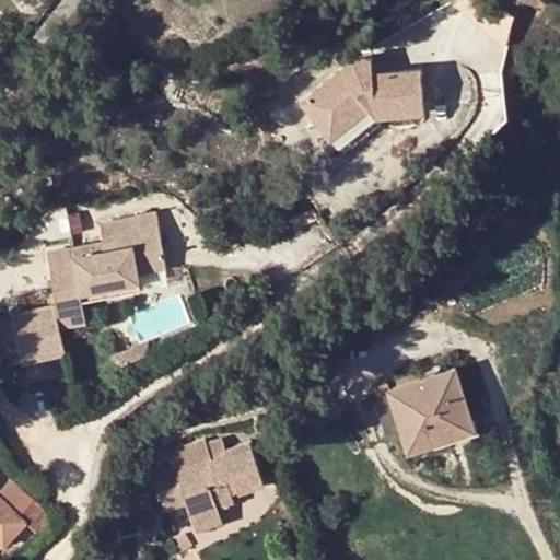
[(317,120),(331,138),(371,107),(377,116),(426,112),(421,69),(373,73),(372,57),(356,59),(303,101),(317,120)]
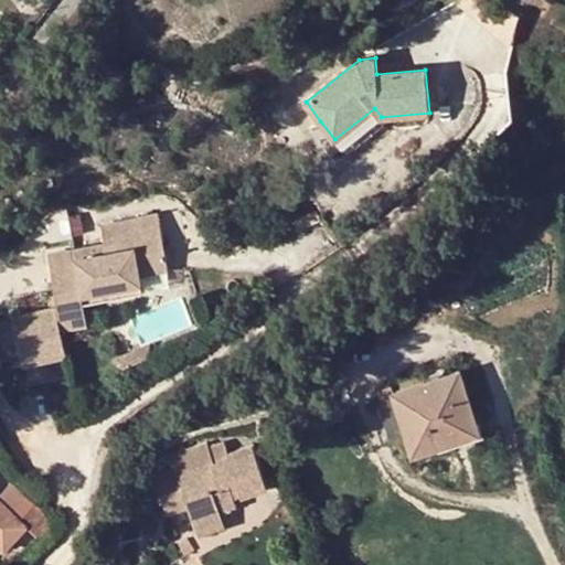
[(334,139),(320,121),(312,128),(338,160),(385,123),(381,117),(374,108),(334,139)]
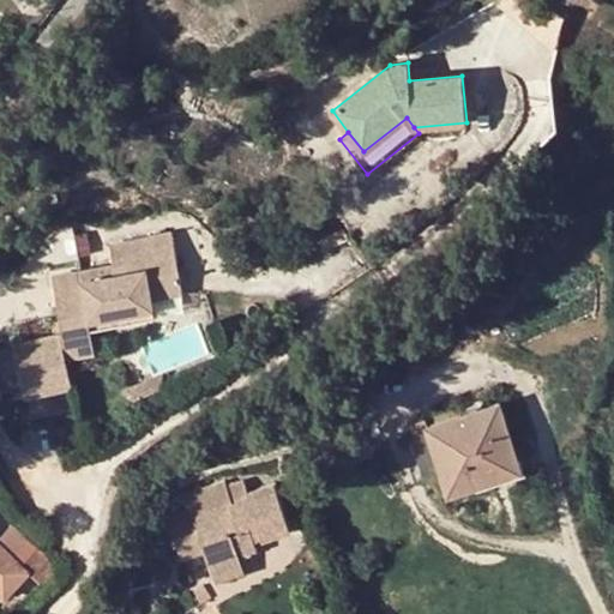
[(76,282),(50,288),(56,318),(47,319),(50,331),(10,341),(20,392),(71,380),(65,351),(91,345),(85,317),(148,302),(145,293),(175,286),(162,230),(103,244),(107,262),(73,269),(76,282)]
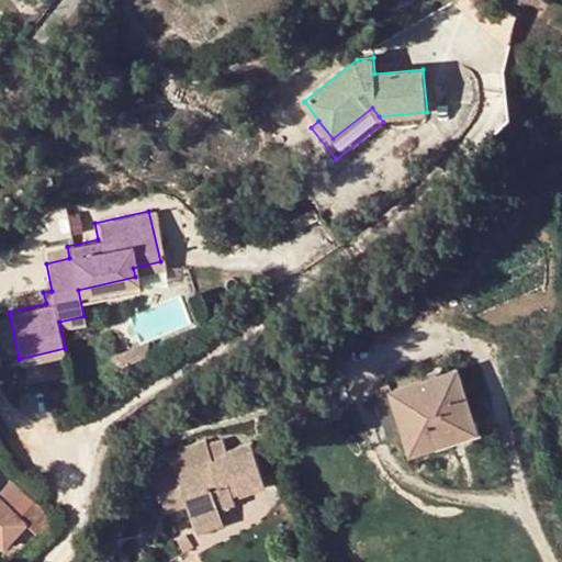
[(43,251),(46,263),(69,258),(67,246),(43,251)]
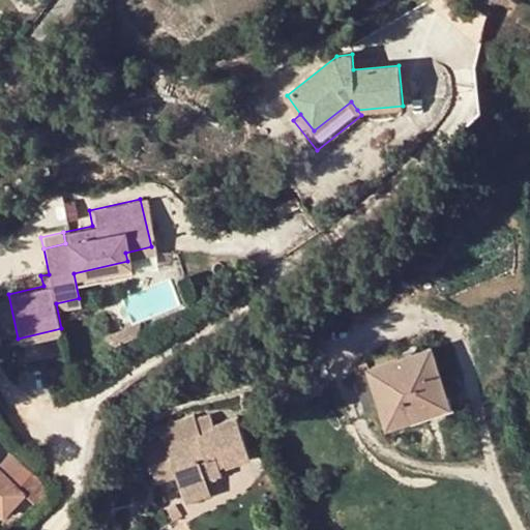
[(0,342),(18,339),(8,294),(6,288),(0,288),(0,342)]
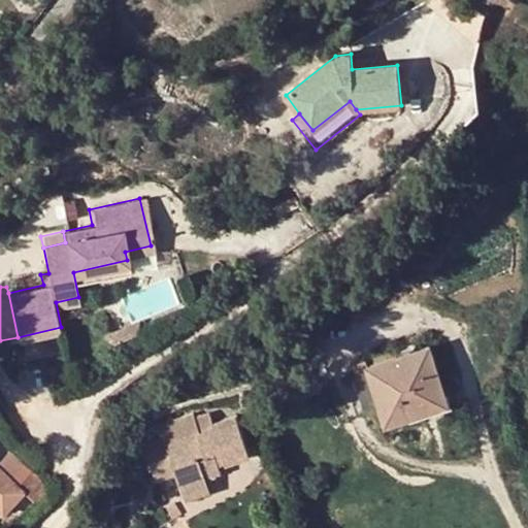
[(141,320),(105,335),(116,342),(140,331),(141,320)]
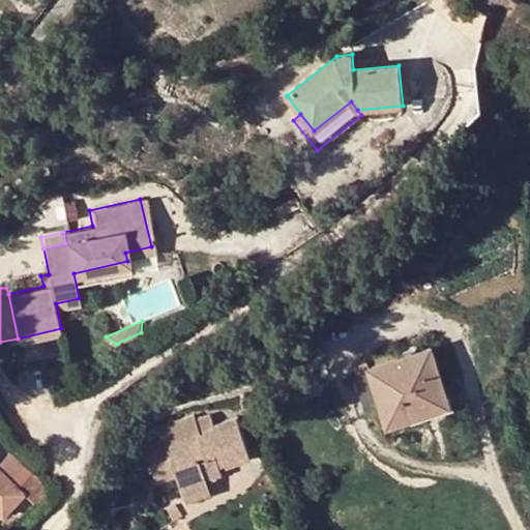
[(428,348),(367,367),(385,424),(409,417),(407,409),(443,396),(428,348)]
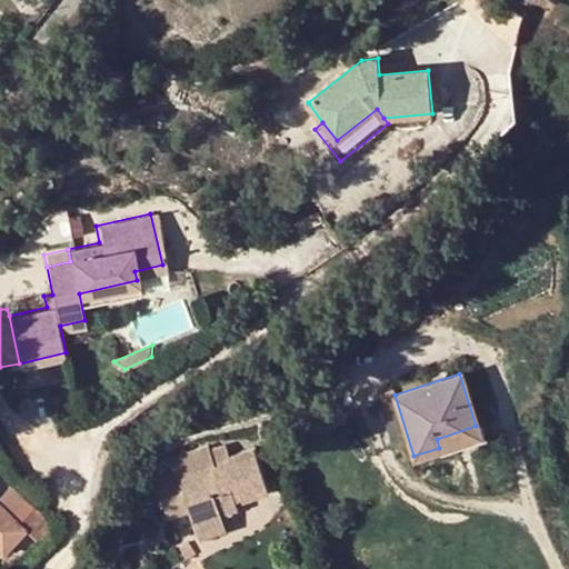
[(479,435),(476,426),(437,439),(439,448),(479,435)]
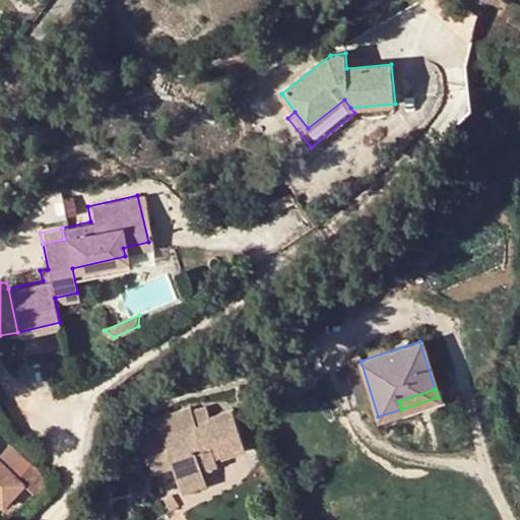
[(244,448),(231,409),(206,417),(203,408),(155,424),(159,435),(143,440),(154,475),(175,468),(178,478),(202,470),(216,465),(211,450),(218,448),(220,455),(244,448)]
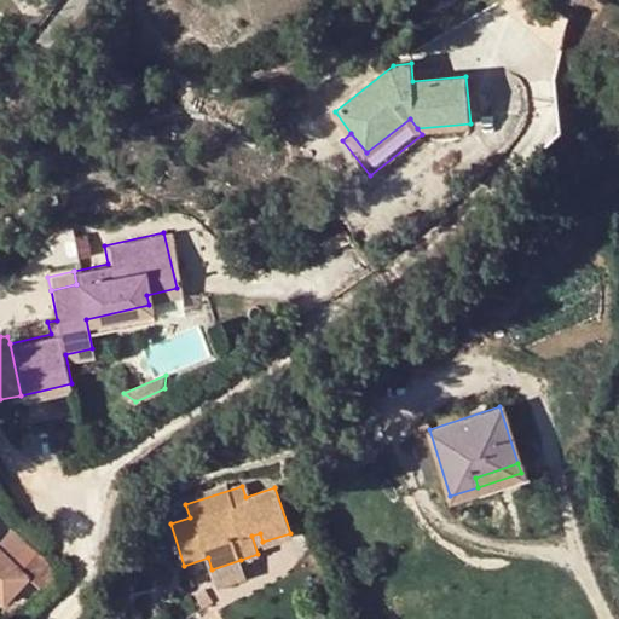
[(0,602),(24,579),(44,600),(62,584),(42,553),(19,574),(0,554),(0,602)]
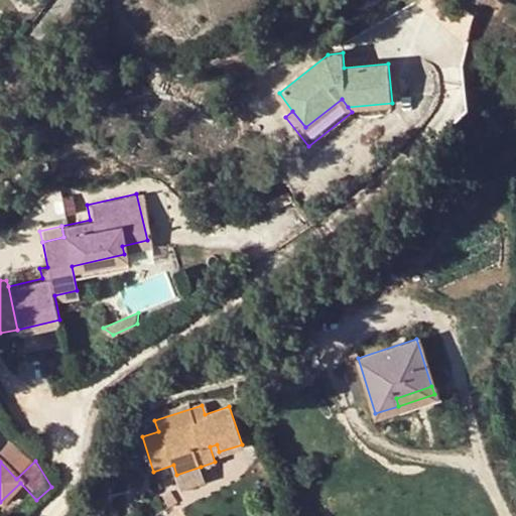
[(201,467),(176,475),(181,490),(206,483),(201,467)]
